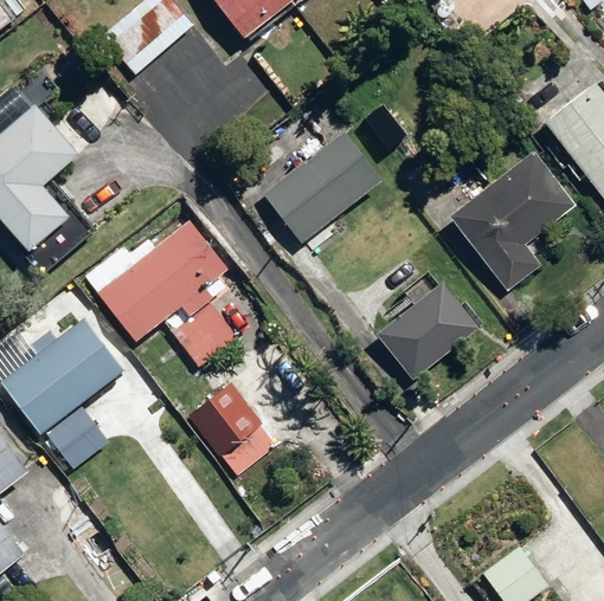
[(134,75),(196,25),(174,0),(137,0),(100,31),(134,75)]
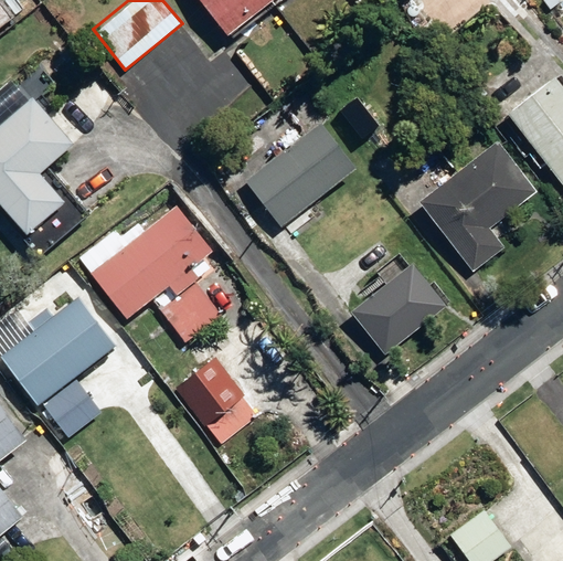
[(197,0),(224,38),(275,0),(197,0)]
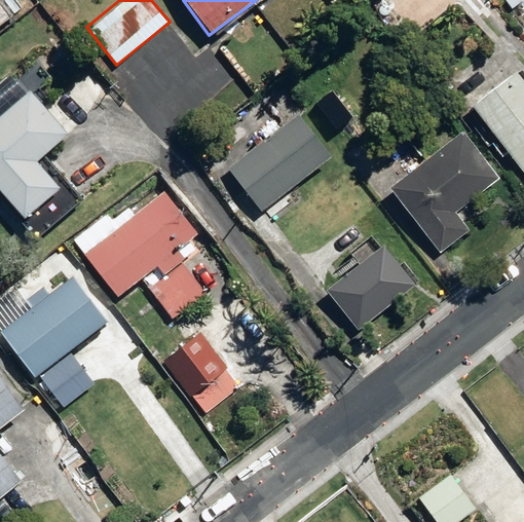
[(523,84),(515,74),(472,108),(523,173),(523,84)]
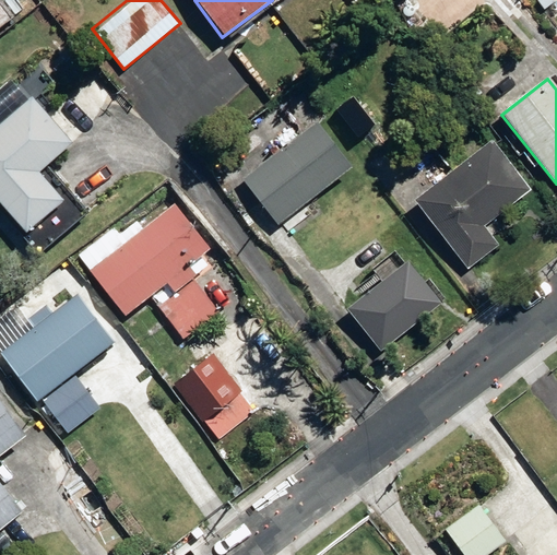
[(339,108),(365,146),(389,130),(362,91),(339,108)]
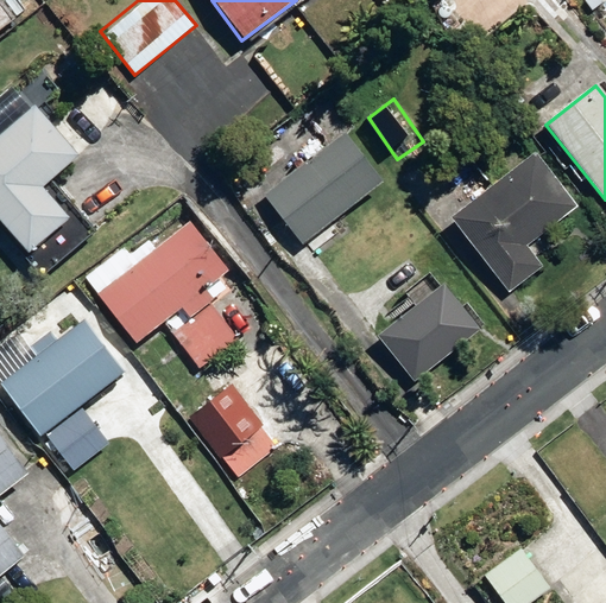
[(68,221),(39,188),(77,156),(33,105),(0,132),(0,222),(27,255),(68,221)]
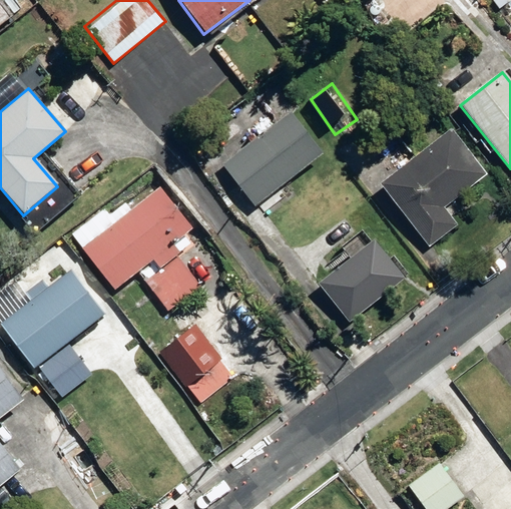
[(254,206),(321,155),(288,112),(221,163),(254,206)]
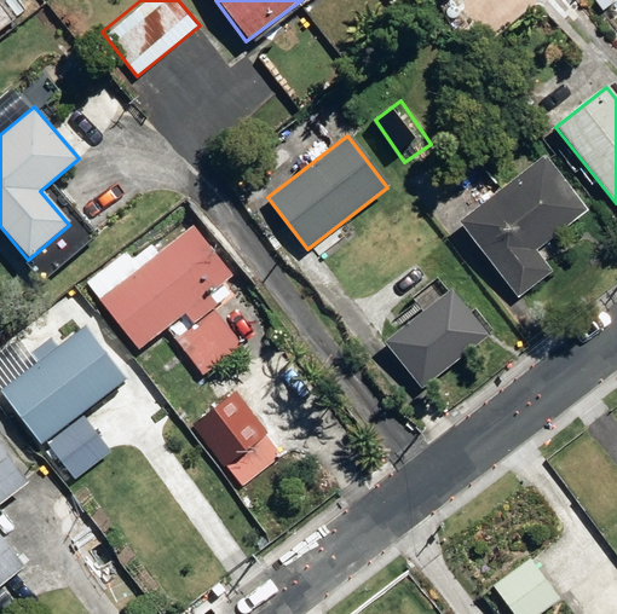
[(586,212),(542,156),(459,222),(518,299),(554,271),(537,249),(586,212)]
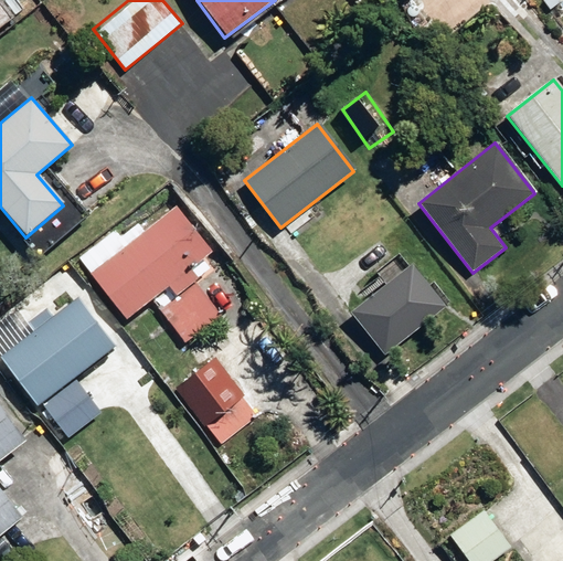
[(176,297),(198,279),(189,268),(211,251),(177,208),(148,231),(140,221),(125,233),(118,225),(77,258),(128,320),(168,288),(176,297)]
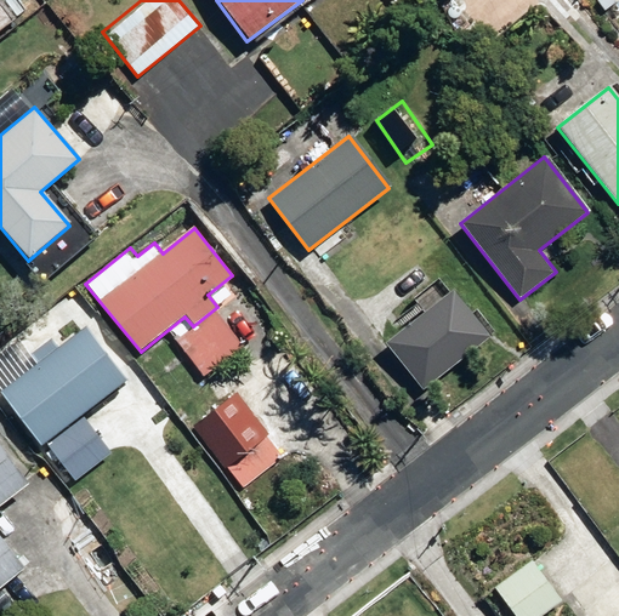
[(425,381),(484,334),(452,291),(391,338),(425,381)]
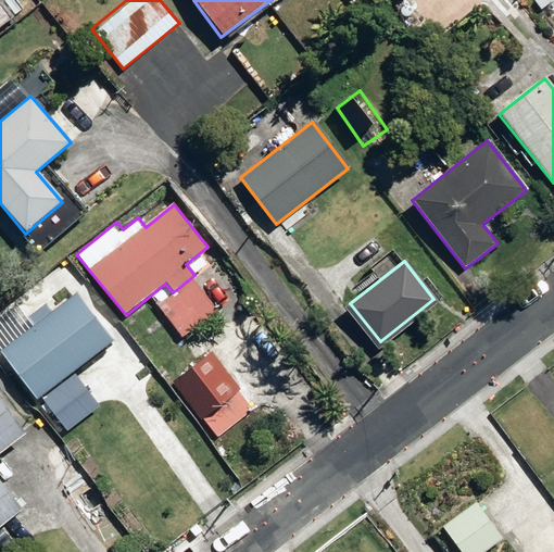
[(114,341),(78,292),(0,350),(36,398),(41,394),(75,369),(114,341)]
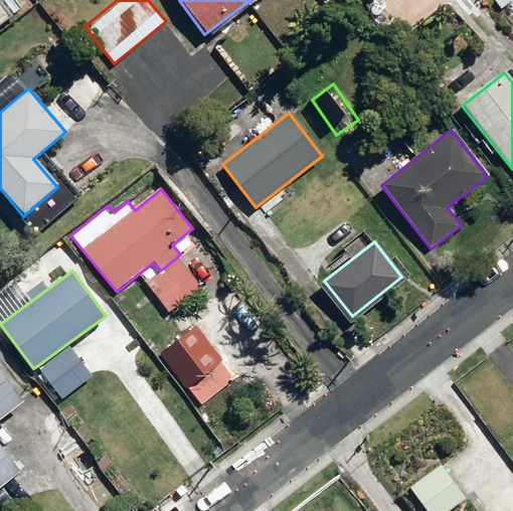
[(234,374),(197,325),(163,350),(200,400),(234,374)]
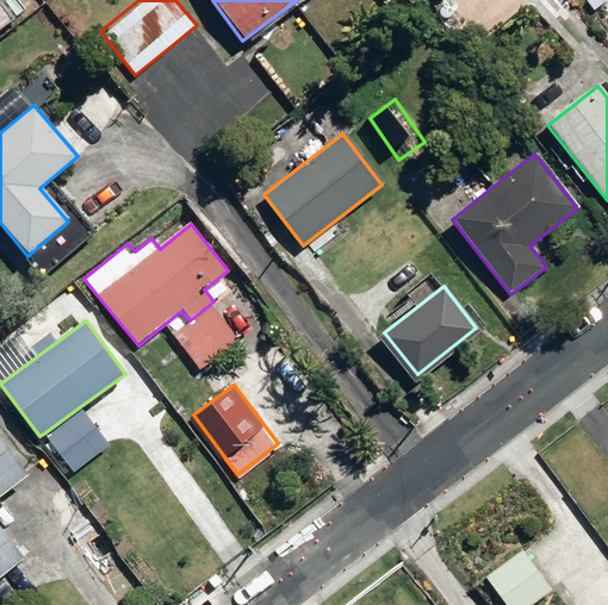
[(74,471),(111,443),(82,405),(45,432),(74,471)]
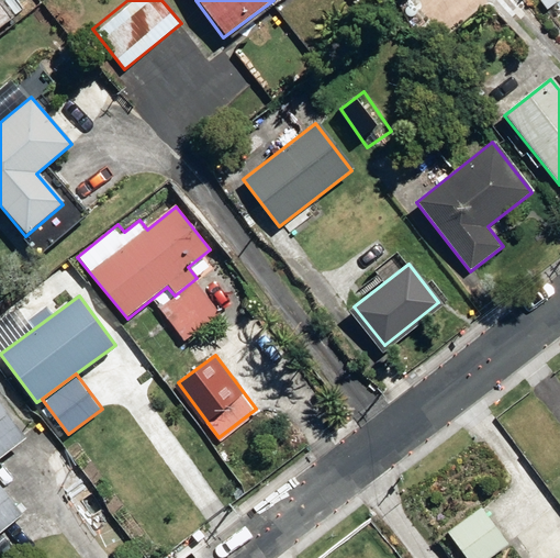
[(0,459),(28,439),(0,402),(0,459)]
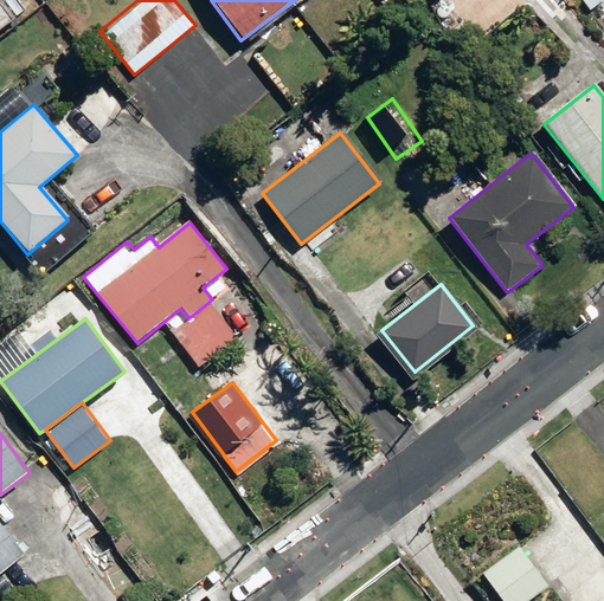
[(0,574),(25,555),(0,523),(0,574)]
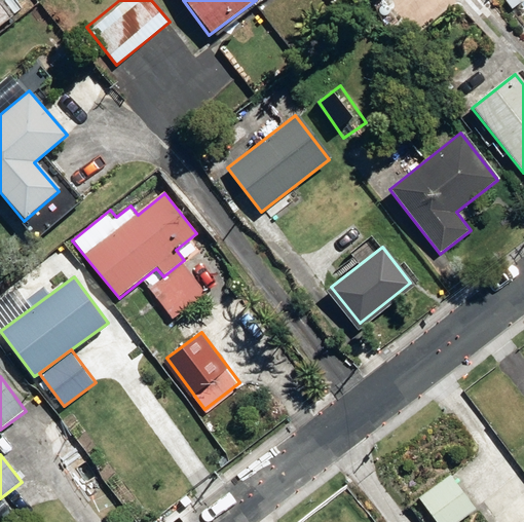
[(459,521),(478,509),(452,474),(419,497),(437,521),(459,521)]
